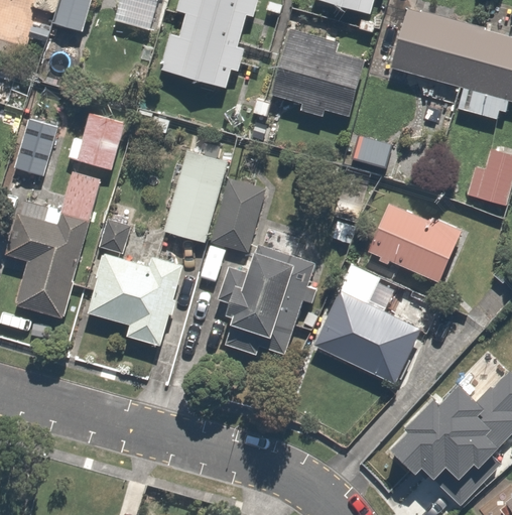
[(55,11),(57,0),(34,0),(33,5),(55,11)]
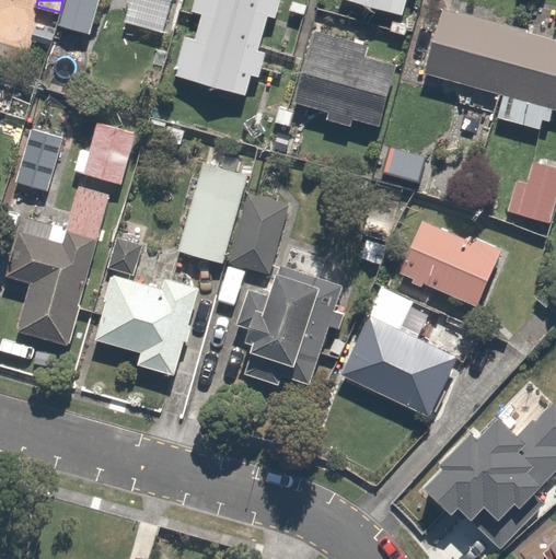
[(97,0),(62,0),(60,12),(57,23),(90,32),(97,0)]
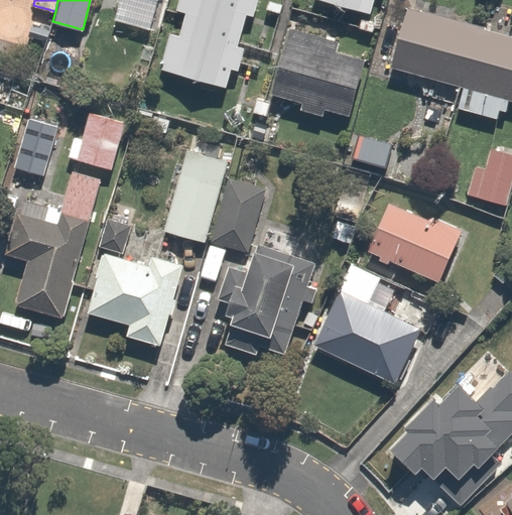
[(121,0),(122,1),(157,11),(159,0),(121,0)]
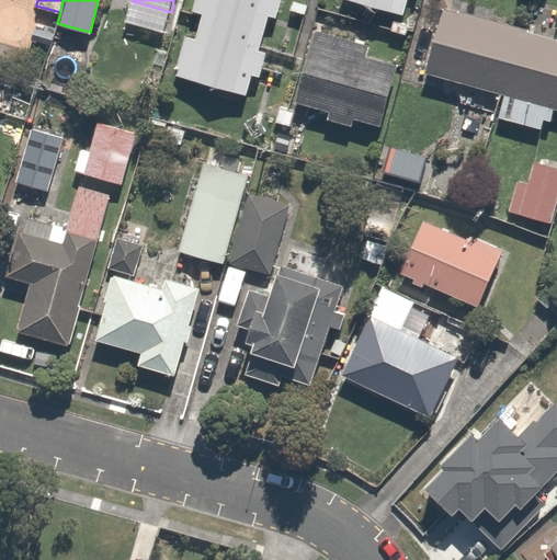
[(239,93),(263,0),(194,0),(192,11),(197,13),(192,36),(181,33),(170,75),(239,93)]
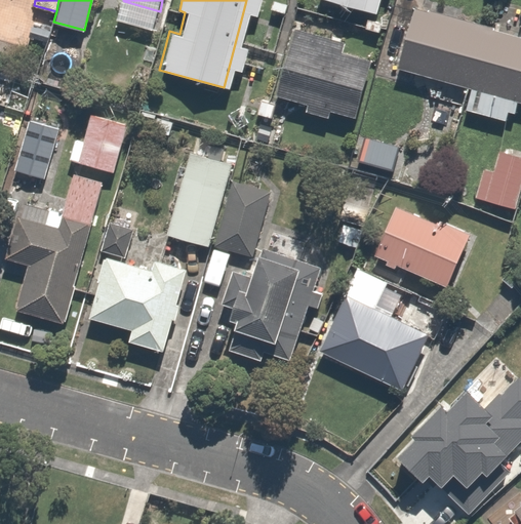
[(377,14),(379,0),(318,0),(377,14)]
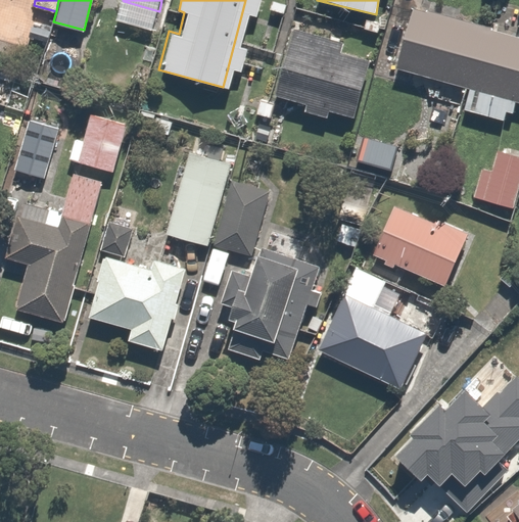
[(518,37),(419,15),(406,78),(436,84),(433,98),(462,104),(465,90),(485,95),(480,116),(518,125),(518,37)]
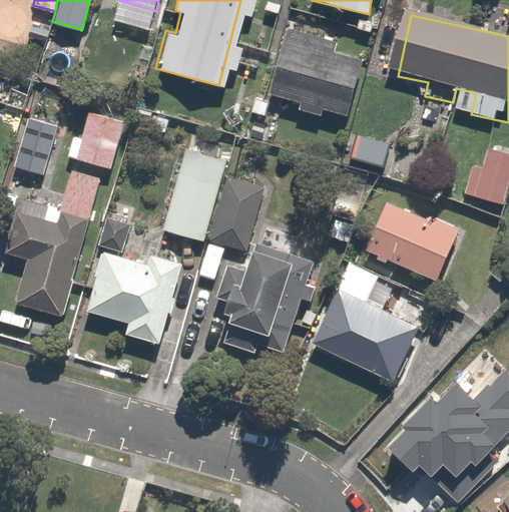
[(362,58),(331,50),(334,38),(293,28),(290,42),(283,40),(270,93),(298,100),(296,109),(325,116),(327,108),(349,114),(362,58)]
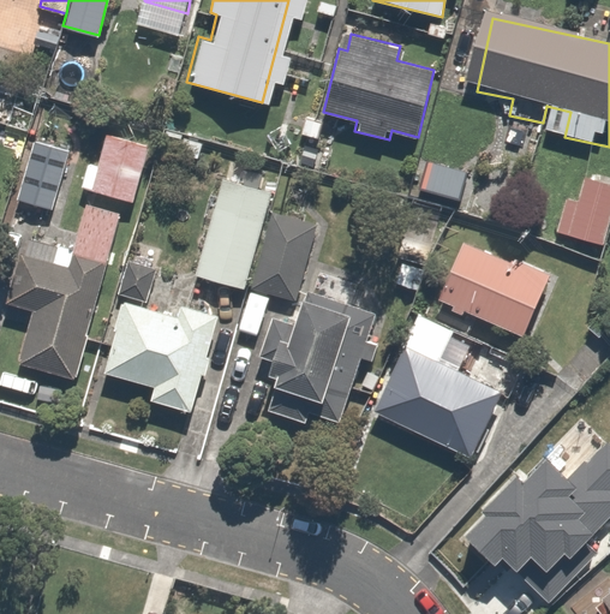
[(153,131),(107,124),(101,160),(87,159),(81,195),(141,204),(153,131)]
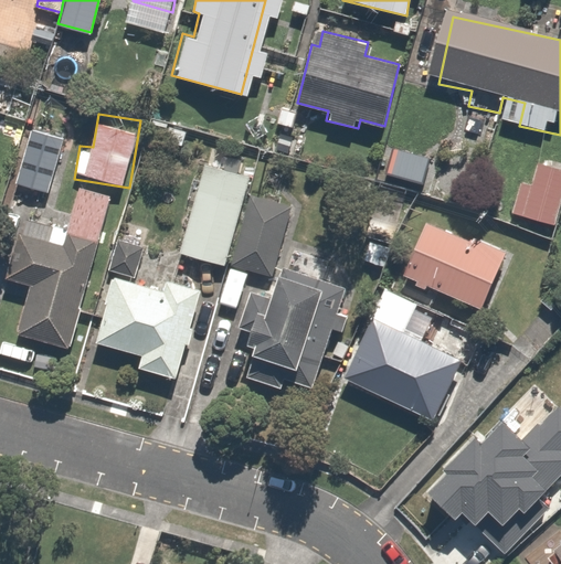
[(66,134),(33,124),(16,183),(50,193),(66,134)]
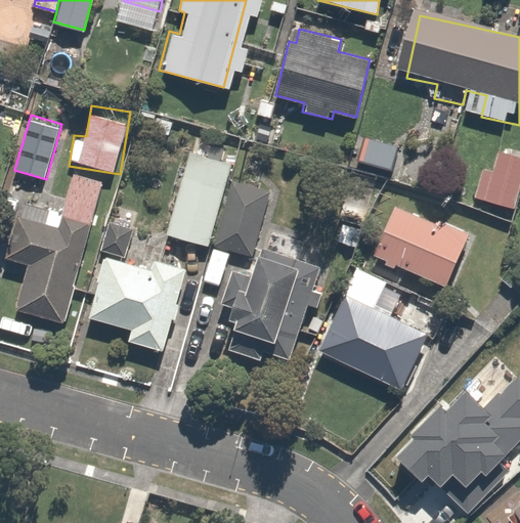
[(399,145),(362,138),(358,162),(394,169),(399,145)]
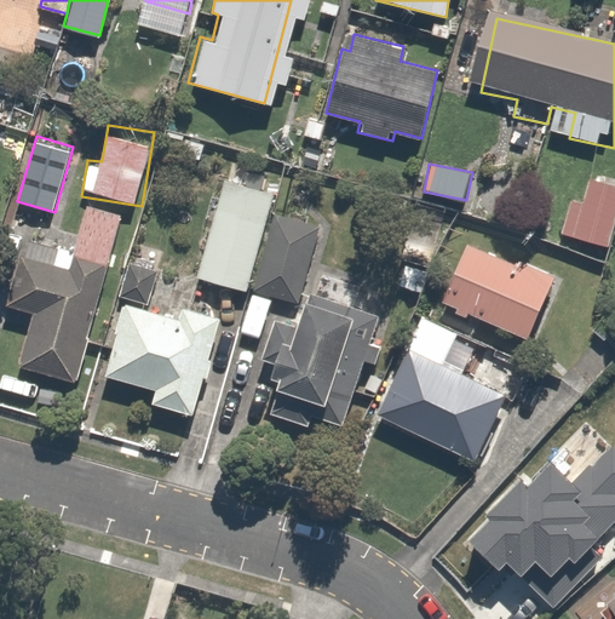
[(275,211),(280,198),(226,181),(195,276),(249,293),(251,286),(275,211)]
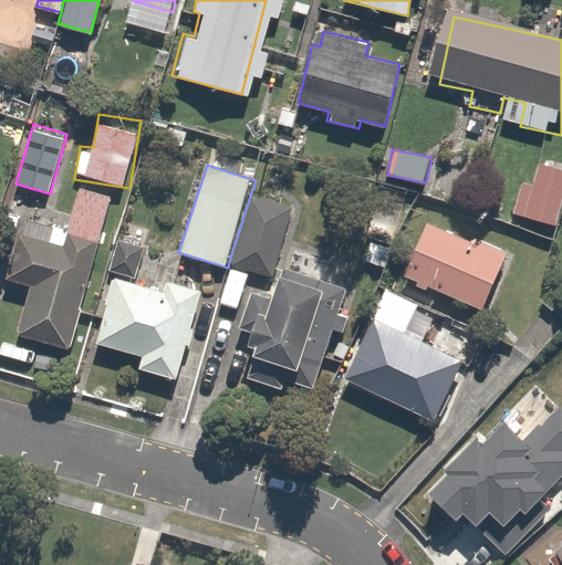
[(560,225),(561,216),(561,168),(534,165),(531,185),(517,182),(511,217),(560,225)]
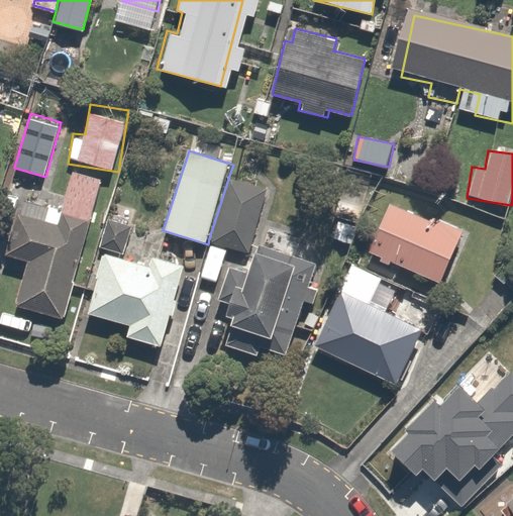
[(100,177),(53,165),(42,202),(20,197),(2,263),(24,269),(12,311),(60,324),(100,177)]
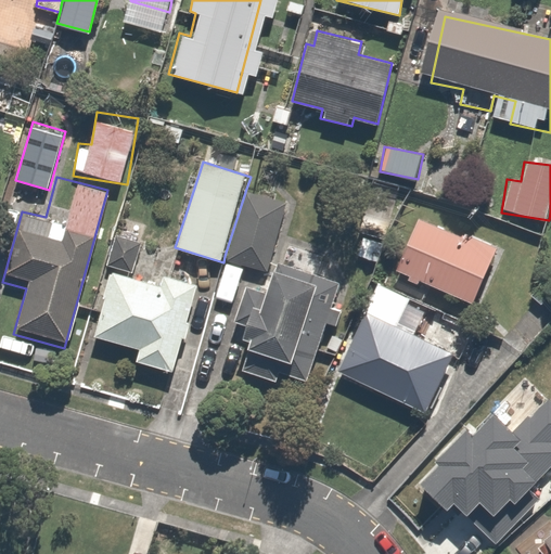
[(278,262),(296,205),(246,189),(225,256),(274,272),(278,262)]
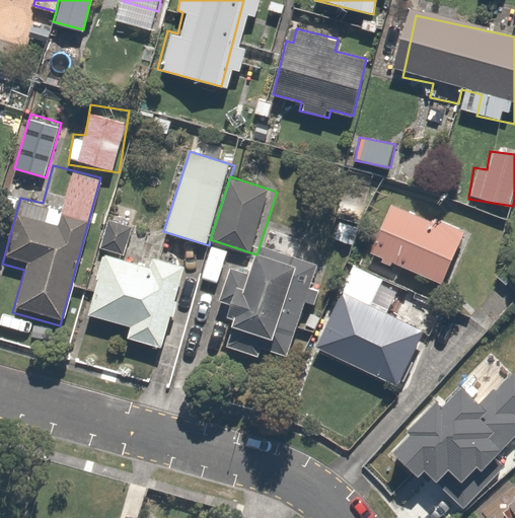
[(464,228),(389,200),(368,256),(442,285),(464,228)]
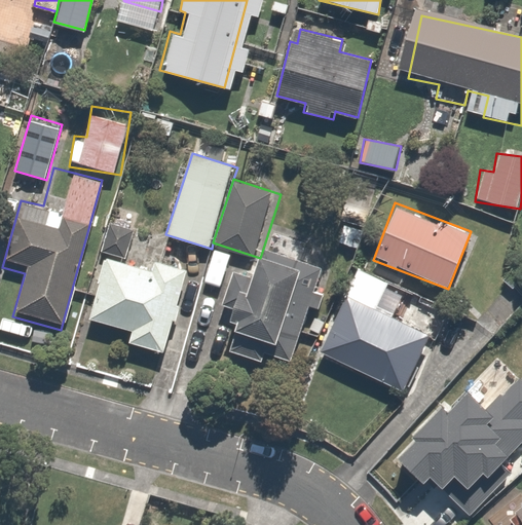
[(250,289),(234,284),(222,324),(232,328),(225,351),(261,364),(266,350),(292,359),(321,268),(263,249),(260,258),(250,289)]
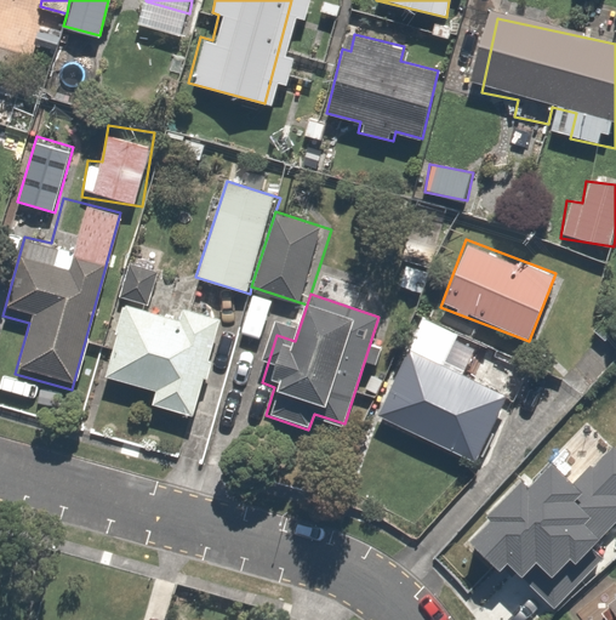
[(206,381),(221,318),(176,307),(175,314),(124,303),(107,377),(154,387),(149,407),(198,417),(205,381),(206,381)]
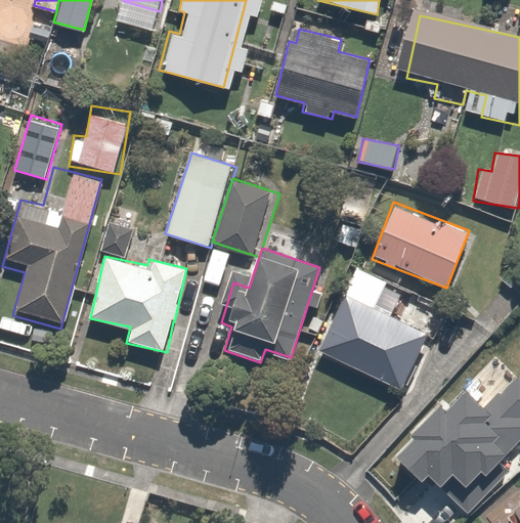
[(426,331),(343,296),(317,354),(401,390),(426,331)]
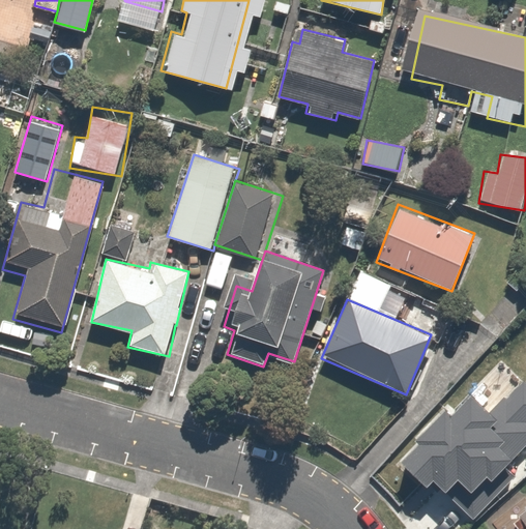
[(484,487),(525,449),(525,394),(517,385),(490,408),(481,398),(475,404),(445,430),(467,453),(460,460),(484,487)]
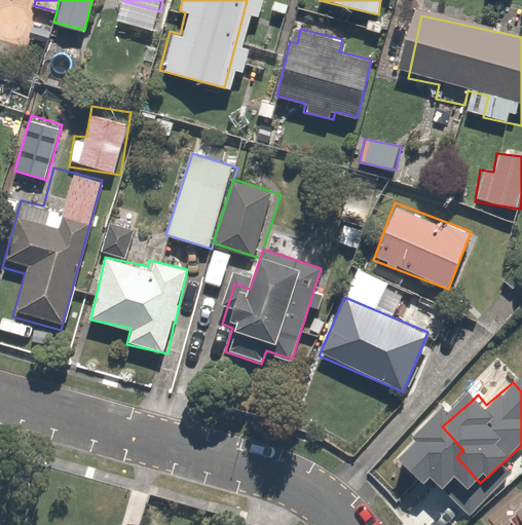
[(202,524),(162,514),(158,524),(202,524)]
